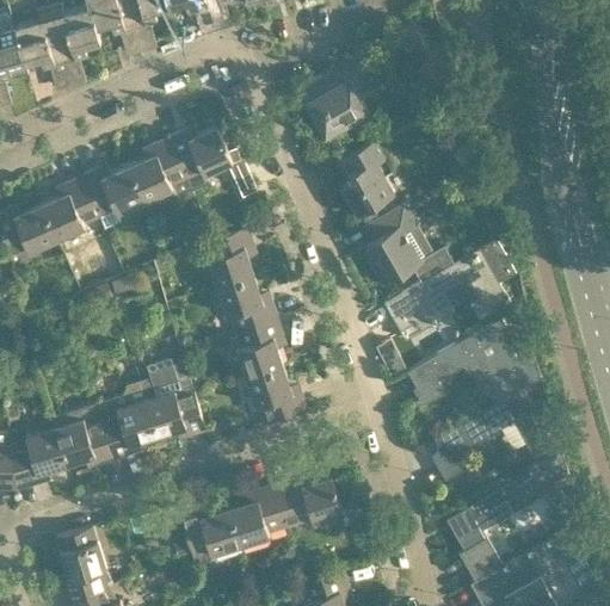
[(86,0),(88,8),(96,31),(110,28),(114,37),(125,33),(123,24),(133,22),(125,0),(86,0)]
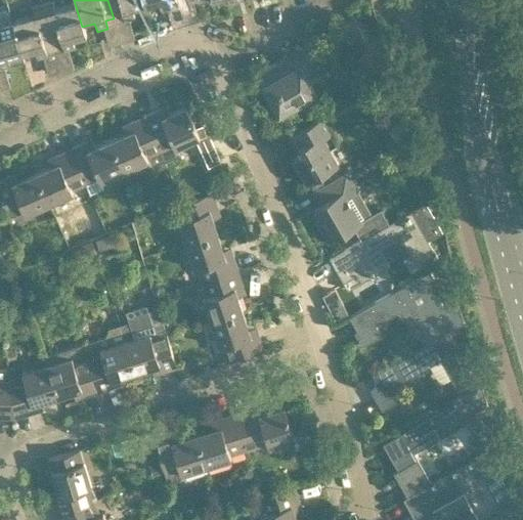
[(107,0),(114,18),(122,15),(124,25),(135,22),(132,12),(145,9),(142,0),(107,0)]
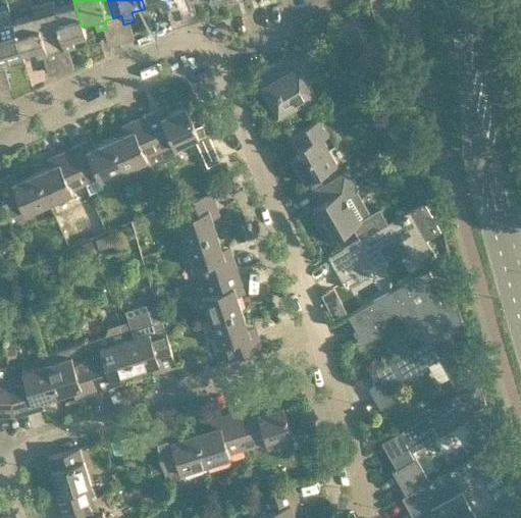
[(142,0),(145,9),(158,5),(160,13),(170,11),(168,2),(175,0),(142,0)]
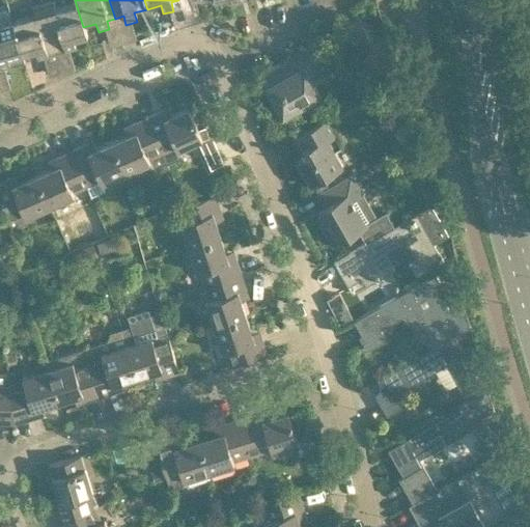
[(53,4),(43,7),(54,49),(62,46),(64,54),(70,53),(75,51),(73,43),(86,39),(83,27),(77,7),(76,7),(73,8),(56,12),(53,4)]
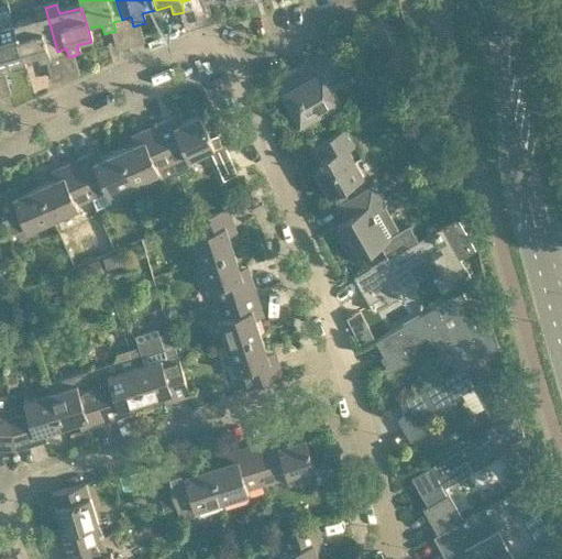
[(36,20),(13,26),(23,61),(36,57),(40,66),(51,63),(48,54),(57,52),(45,8),(34,11),(36,20)]
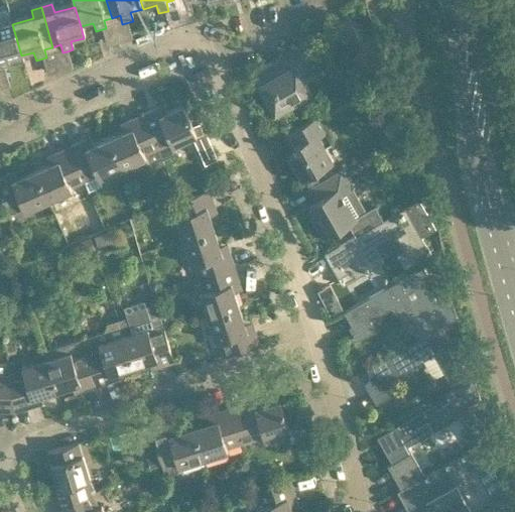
[(362,44),(348,20),(335,28),(349,52),(362,44)]
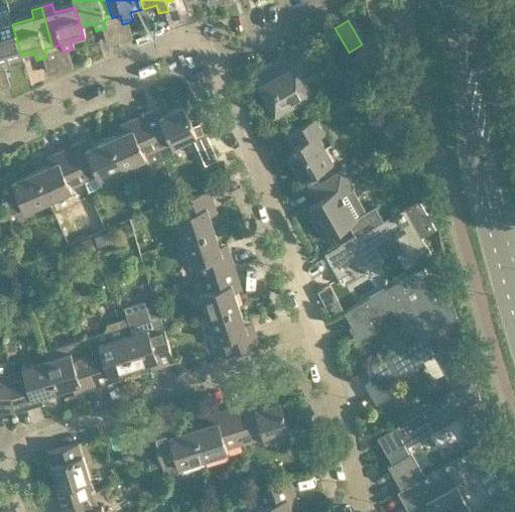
[(0,71),(4,70),(10,68),(23,64),(21,55),(12,24),(0,27),(0,71)]
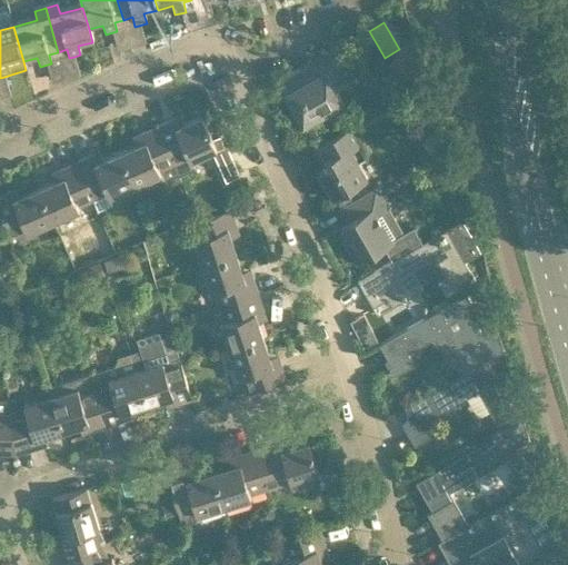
[(339,68),(340,68),(331,52),(300,70),(300,71),(301,71),(308,83),(285,97),(302,128),(344,105),(326,75),(338,68),(339,68)]
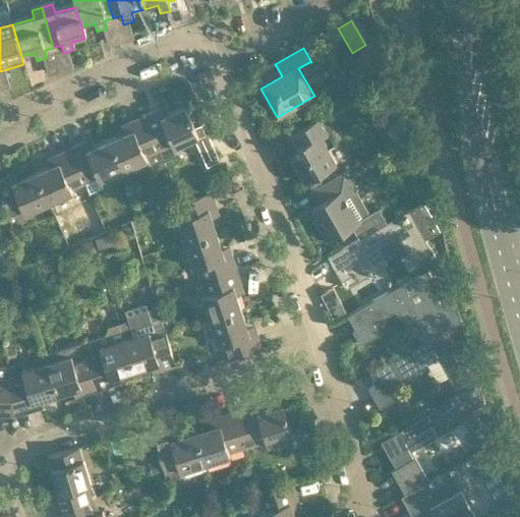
[(157,111),(143,117),(162,160),(175,155),(173,149),(178,147),(193,139),(206,169),(219,163),(207,135),(205,136),(200,127),(193,130),(184,108),(168,115),(160,118),(157,111)]
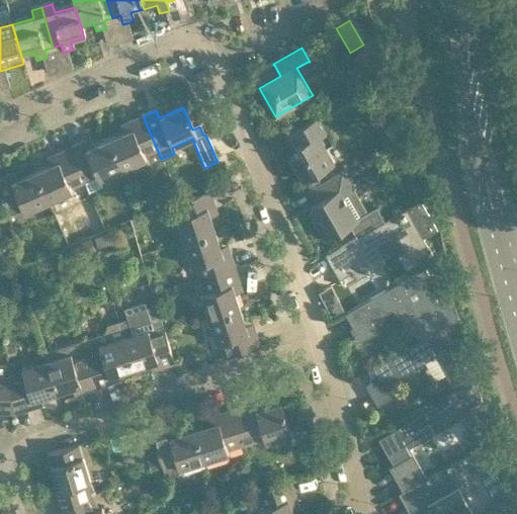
[(131,131),(108,141),(121,170),(145,160),(150,171),(164,165),(161,159),(143,116),(127,123),(131,131)]
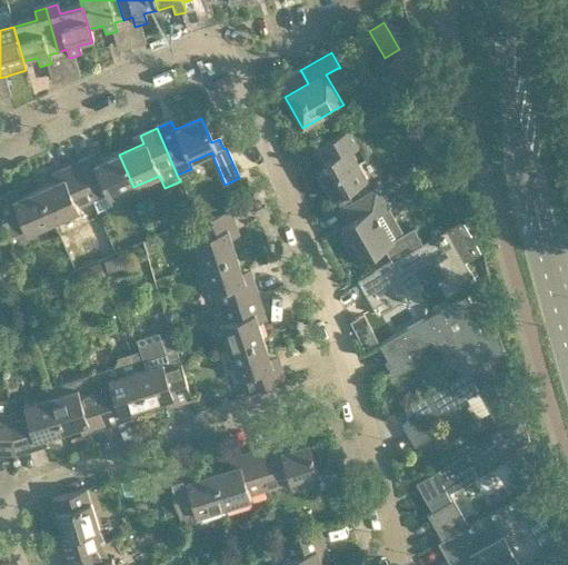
[(326,167),(324,168),(316,172),(332,200),(367,180),(358,165),(366,160),(348,130),(314,150),(314,151),(316,150),(326,167)]
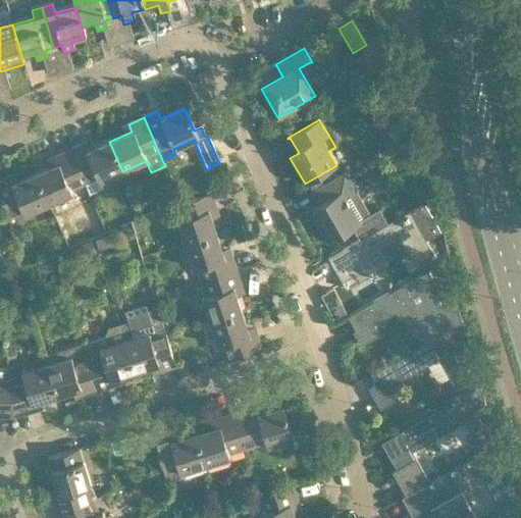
[(83,145),(68,151),(84,186),(89,195),(101,190),(98,182),(122,171),(109,142),(86,152),(83,145)]
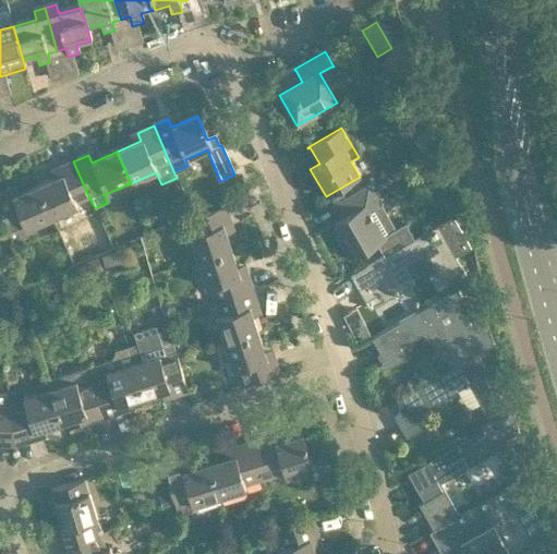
[(432,158),(420,165),(428,179),(440,172),(432,158)]
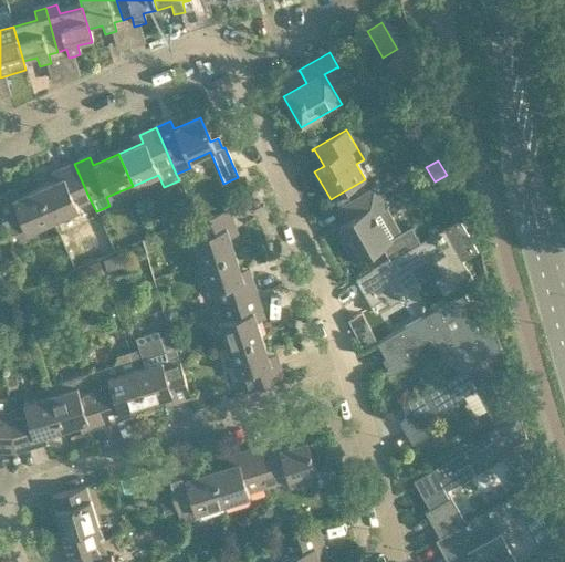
[(62,178),(38,189),(52,221),(77,210),(76,207),(91,201),(74,164),(59,170),(62,178)]
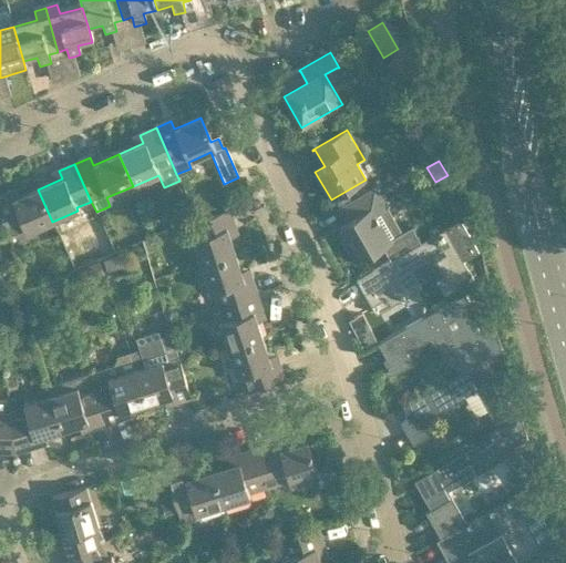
[(393,184),(383,190),(387,196),(398,190),(393,184)]
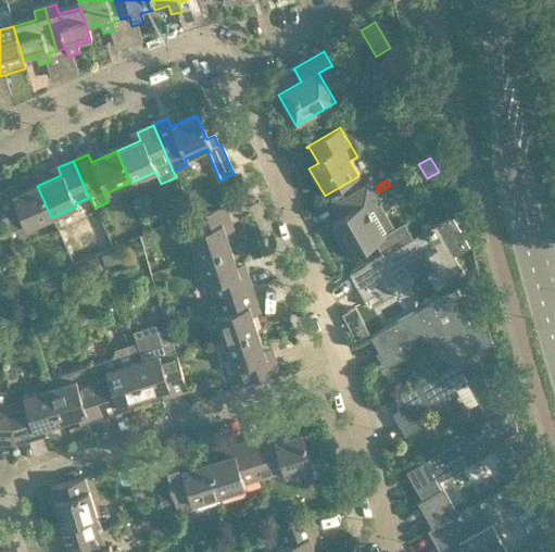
[(51,217),(37,186),(12,197),(9,189),(0,193),(0,212),(9,233),(24,226),(25,229),(51,217)]
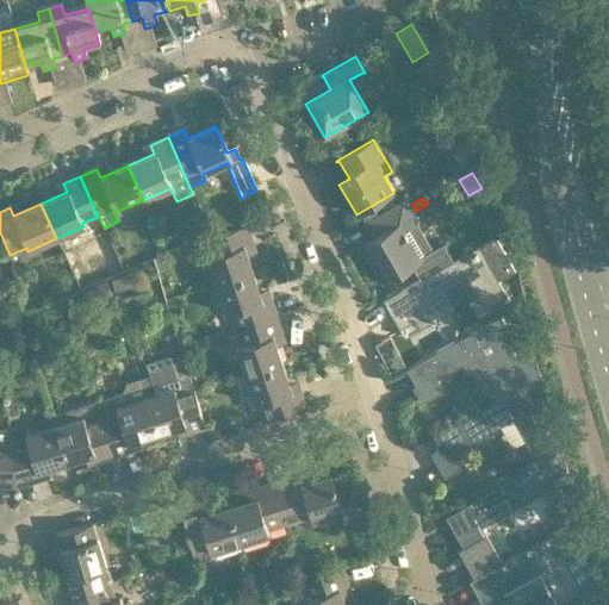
[(403,204),(364,226),(371,241),(365,244),(371,254),(367,256),(383,285),(411,268),(420,282),(452,264),(442,247),(418,260),(403,234),(416,226),(403,204)]
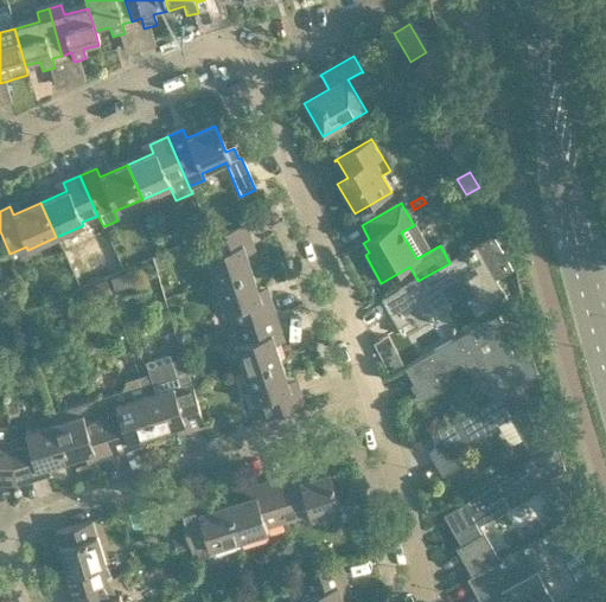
[(205,256),(215,285),(250,274),(241,245),(250,243),(244,224),(203,238),(208,255),(205,256)]
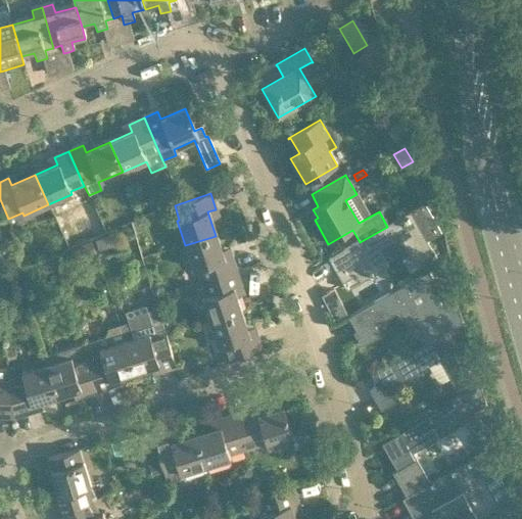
[(360,242),(328,261),(342,285),(357,277),(361,284),(388,268),(379,250),(399,239),(409,256),(400,261),(409,275),(435,261),(426,243),(440,235),(424,205),(410,214),(387,227),(360,242)]
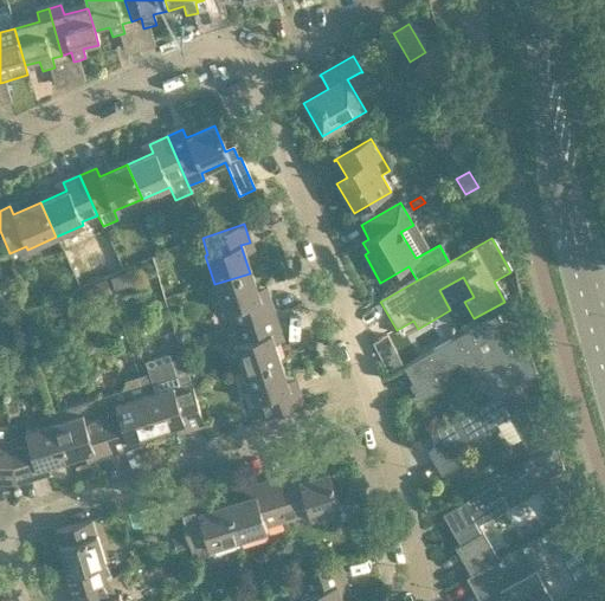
[(226,312),(231,329),(274,316),(268,298),(259,301),(250,273),(214,284),(223,312),(226,312)]
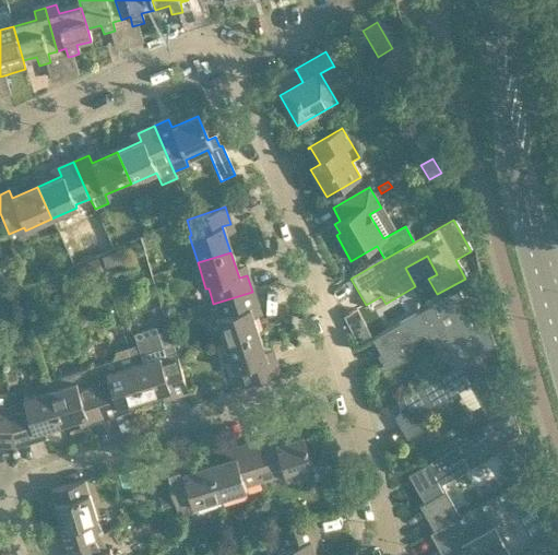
[(116,254),(101,258),(105,271),(120,266),(116,254)]
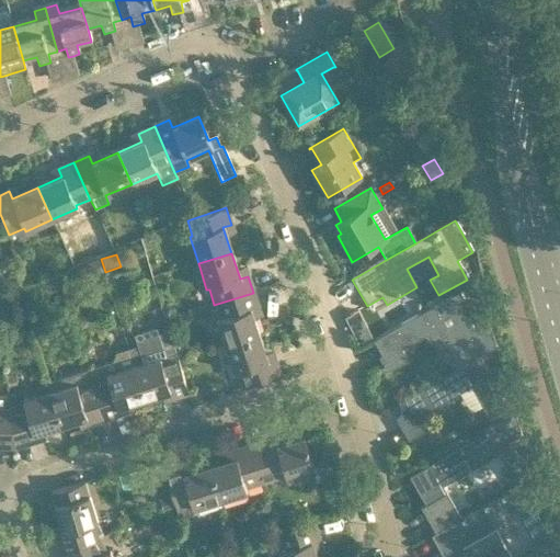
[(96,260),(75,270),(80,283),(103,273),(96,260)]
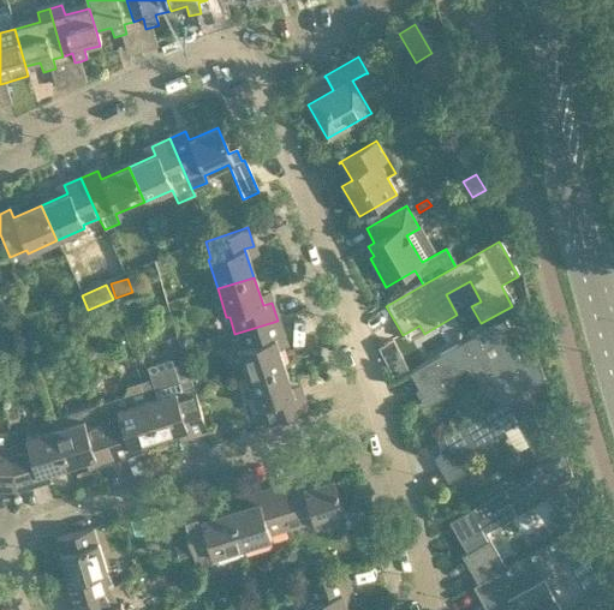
[(61,310),(49,315),(53,324),(65,320),(61,310)]
